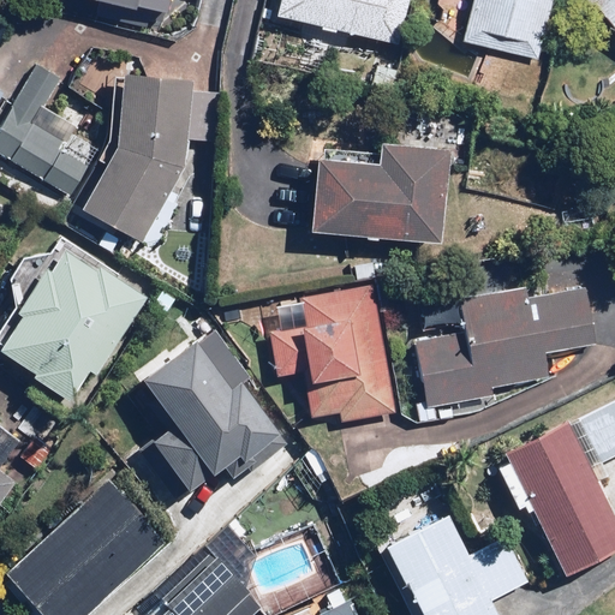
[(63,0),(147,19),(149,11),(165,15),(167,0),(63,0)]
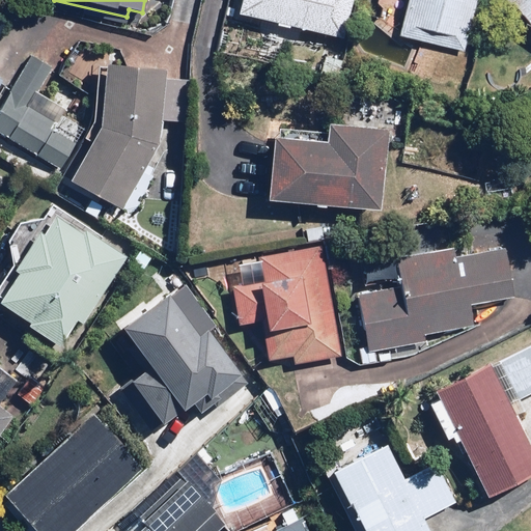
[(361,0),(246,0),(242,21),(352,45),(361,0)]
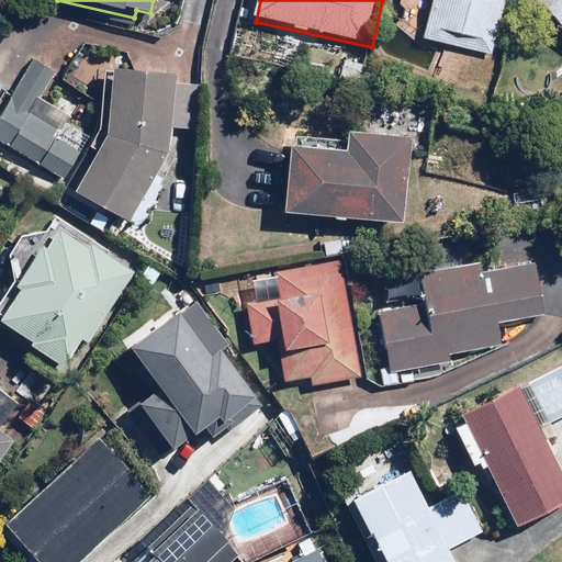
[(434,0),(424,38),(490,55),(503,0),(434,0)]
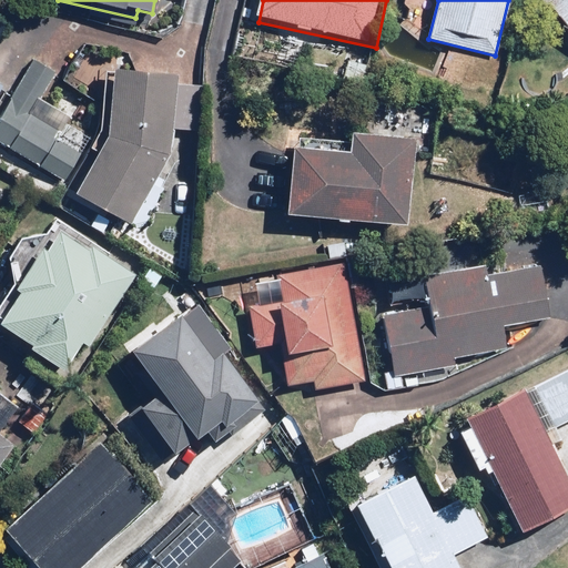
[(567,0),(553,0),(549,3),(567,28),(567,0)]
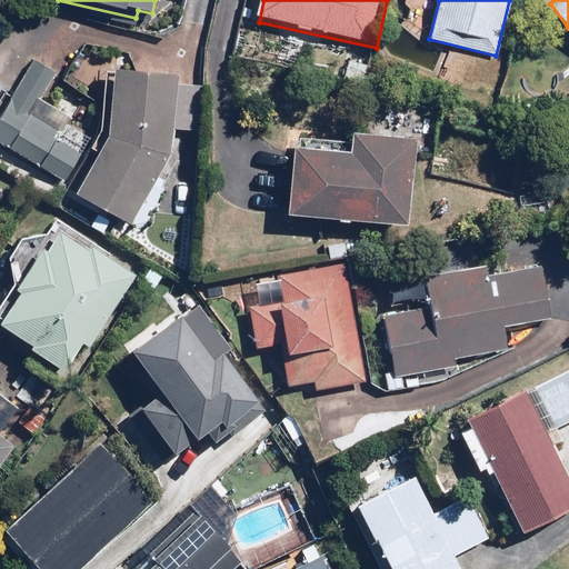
[(0,140),(12,148),(66,180),(83,150),(61,137),(71,119),(40,100),(57,73),(33,60),(6,105),(0,113),(0,140)]
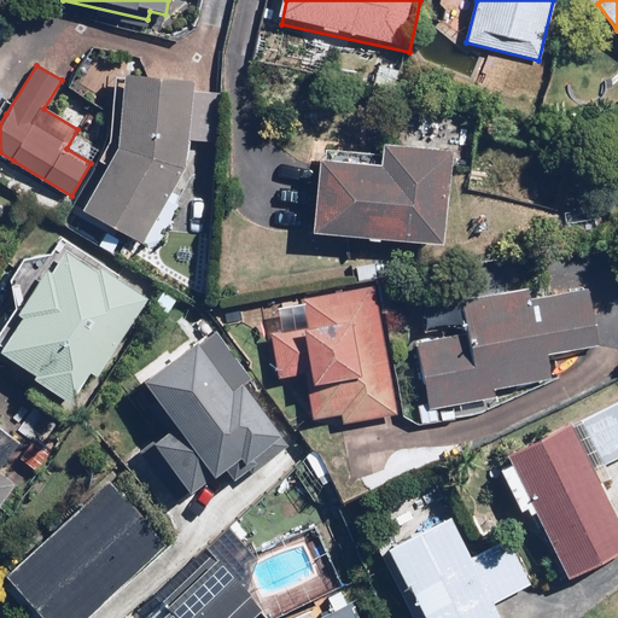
[(196,79),(127,73),(121,145),(85,210),(144,244),(188,167),(190,150),(196,79)]
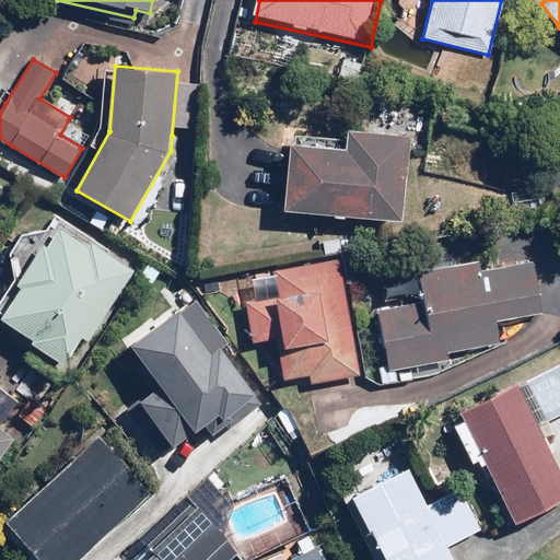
[(284,209),(405,220),(412,136),(348,129),(346,149),(290,143),(284,209)]
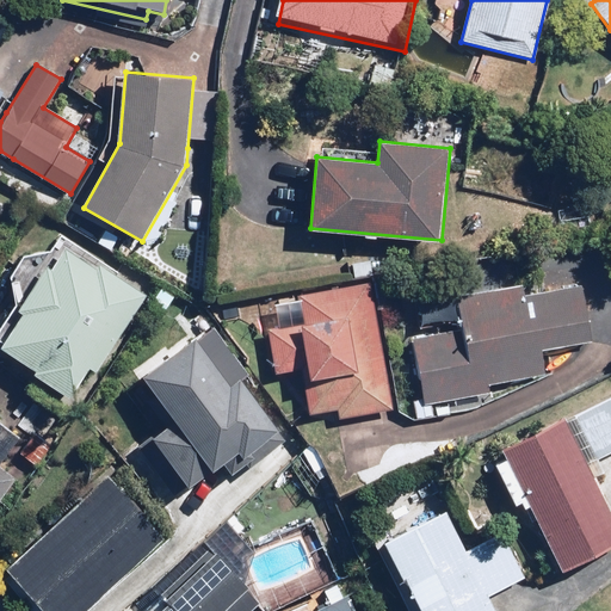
[(17,300),(18,302),(0,331),(0,349),(74,394),(90,369),(103,376),(154,291),(60,234),(48,254),(45,253),(43,253),(41,253),(39,253),(37,253),(35,253),(32,253),(31,254),(29,255),(26,255),(25,257),(23,258),(22,259),(19,261),(18,263),(17,264),(16,266),(14,267),(13,270),(13,271),(12,273),(12,276),(11,278),(11,279),(11,282),(11,284),(11,287),(12,289),(12,290),(13,292),(13,295),(14,296),(16,298),(17,300)]
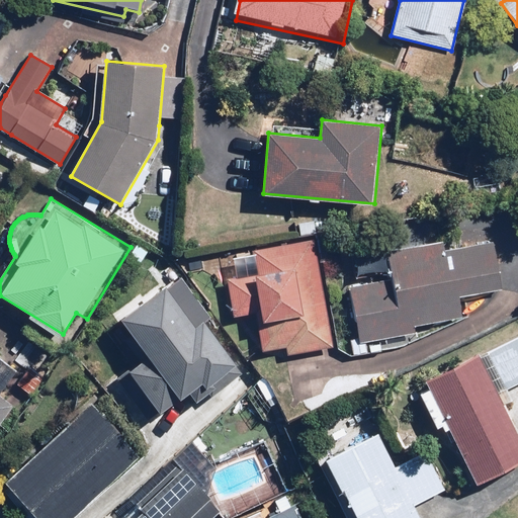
[(258,310),(264,350),(288,346),(289,352),(331,346),(315,239),(255,248),(256,253),(220,259),(228,315),(258,310)]
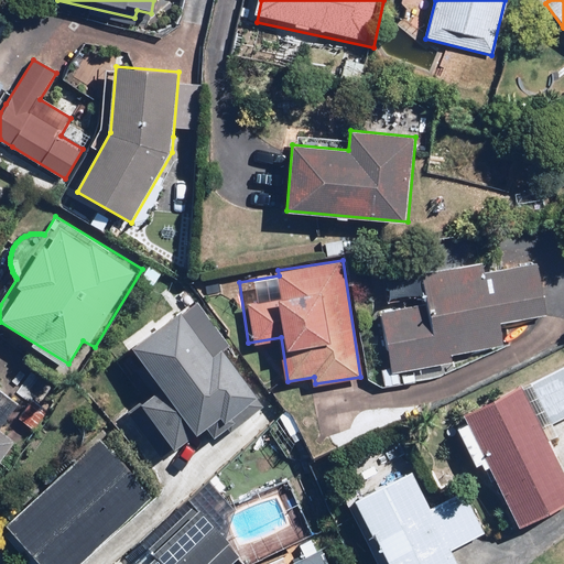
[(545,316),(538,262),(489,270),(488,264),(424,273),(430,305),(381,313),(390,372),(454,362),(453,357),(506,349),(501,323),(545,316)]
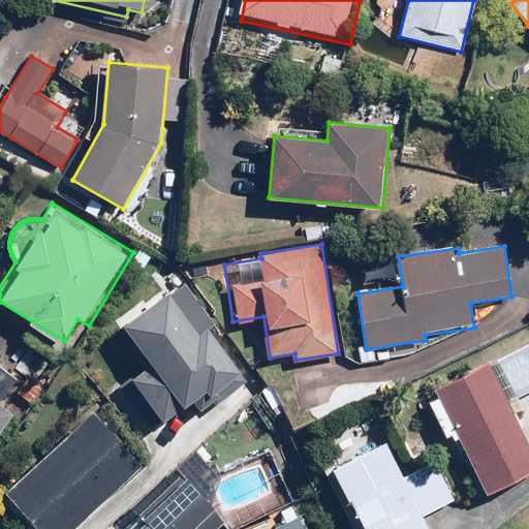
[(155,430),(190,404),(198,415),(248,378),(232,358),(211,329),(215,325),(184,283),(126,325),(138,341),(130,347),(146,368),(122,385),(155,430)]
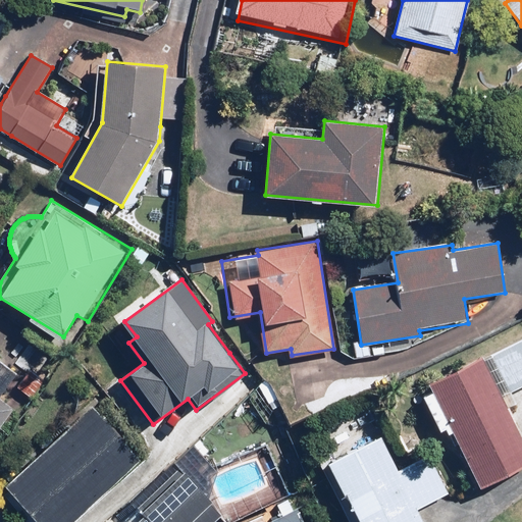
[(521,334),(481,356),(504,398),(521,387),(521,334)]
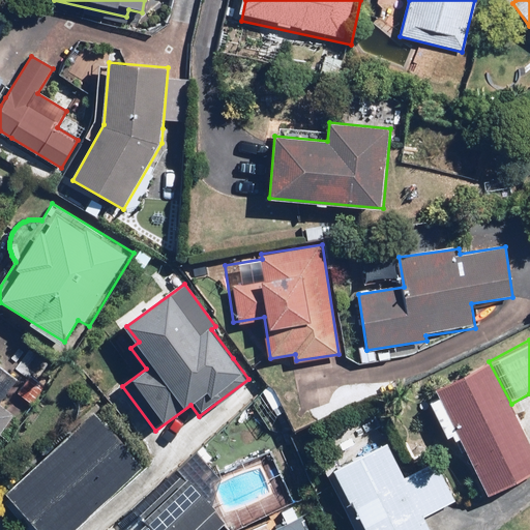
[(62,365),(41,354),(18,395),(38,407),(62,365)]
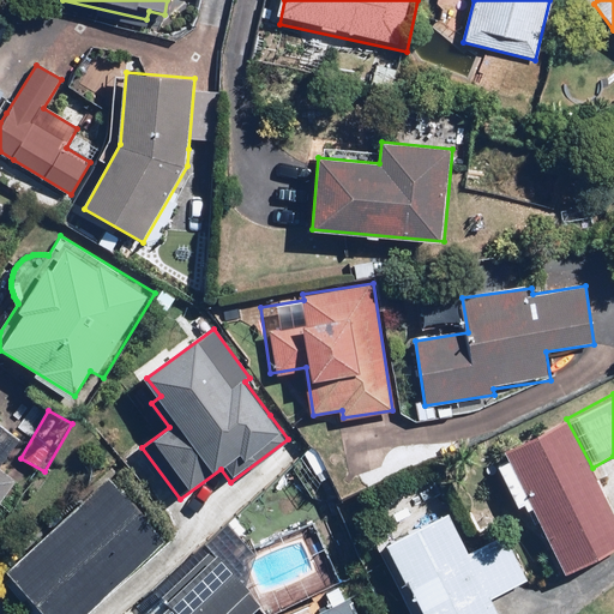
[(613,549),(613,509),(566,419),(505,451),(570,573),(613,549)]
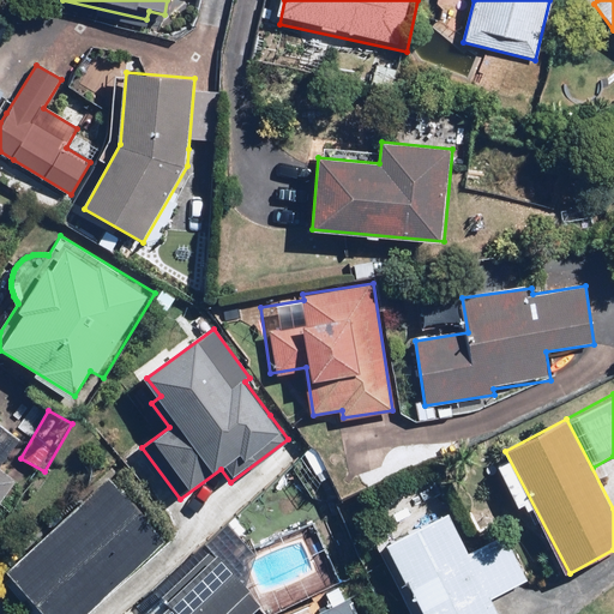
[(20,439),(0,425),(0,506),(20,477),(2,464),(20,439)]
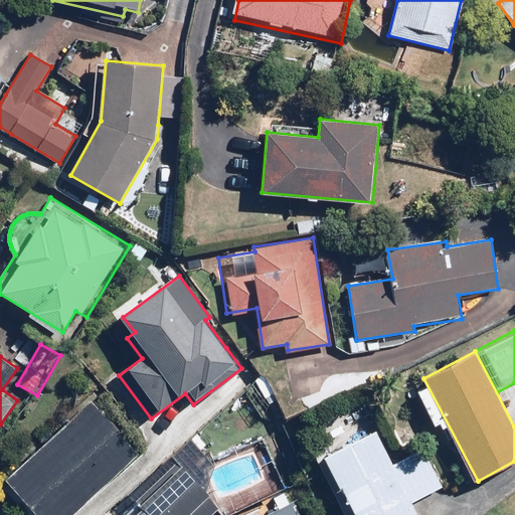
[(73,514),(141,450),(92,399),(8,480),(14,487),(9,492),(31,514),(73,514)]
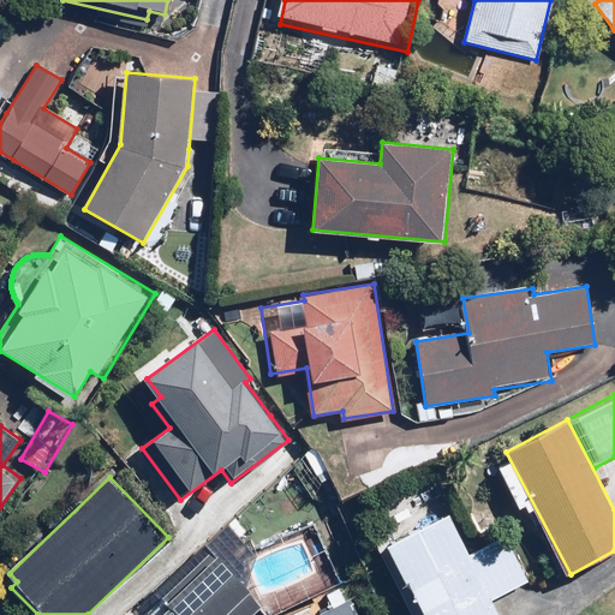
[(502,614),(494,599),(529,580),(505,535),(470,553),(449,513),(382,548),(417,614),(502,614)]
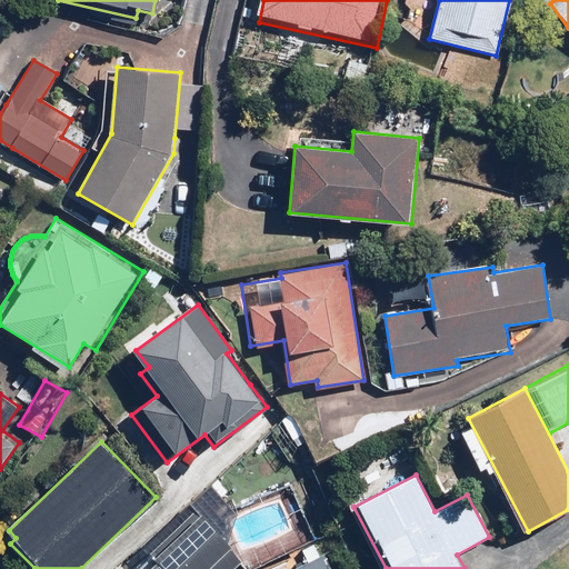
[(193,506),(122,568),(227,568),(240,557),(193,506)]
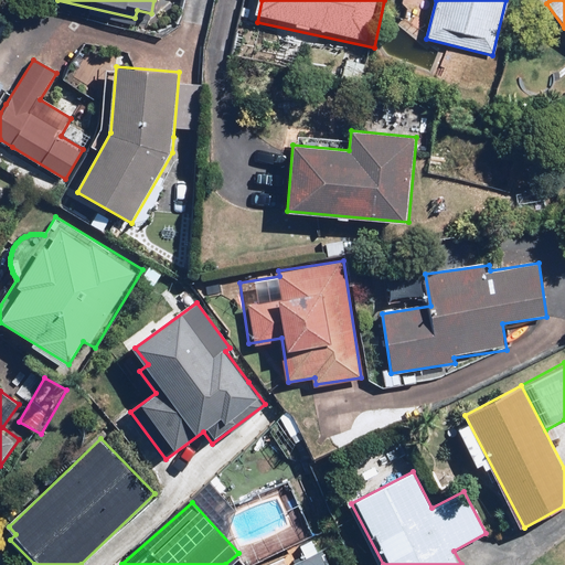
[(328,564),(308,521),(244,550),(251,564),(328,564)]
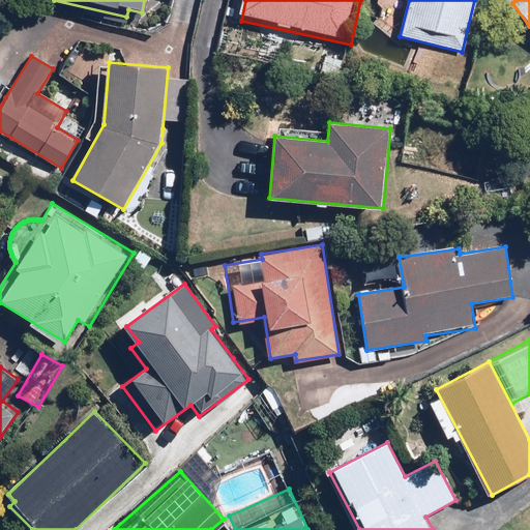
All buildings are outlined.
